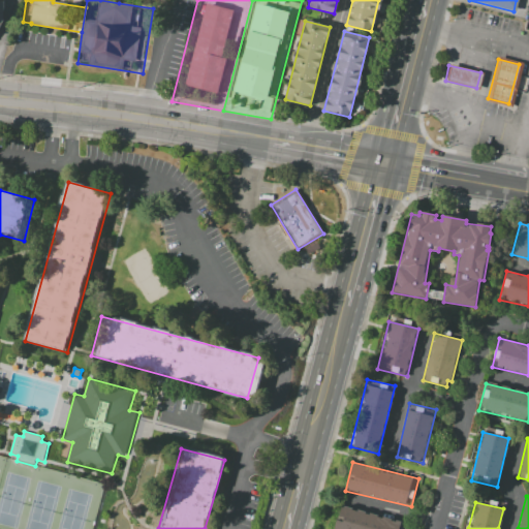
[(334,528),(340,506),(401,521),(399,528),(334,528)]
